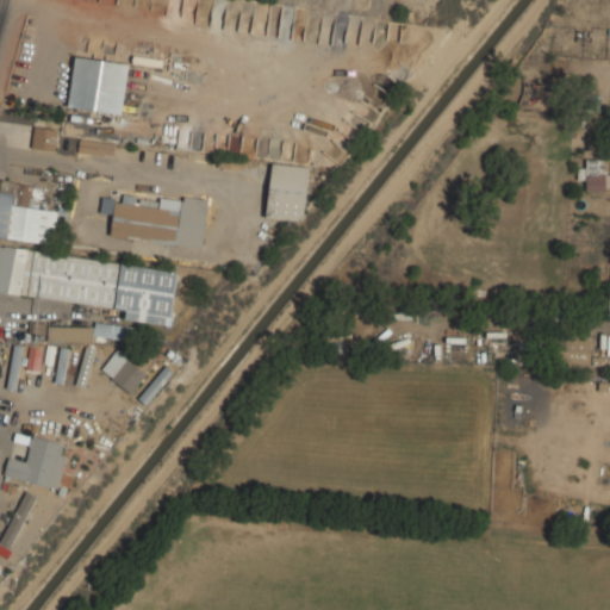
[(122,114),(129,63),(75,56),(68,107),(122,114)]
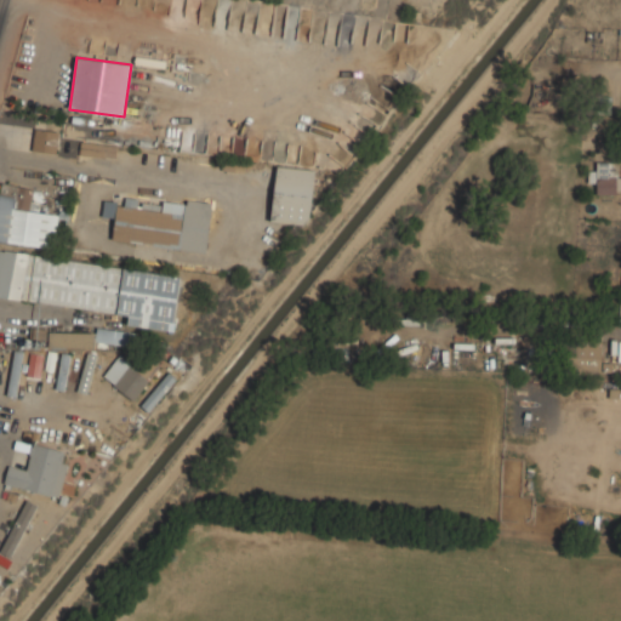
[(57,154),(60,132),(35,130),(33,152),(57,154)]
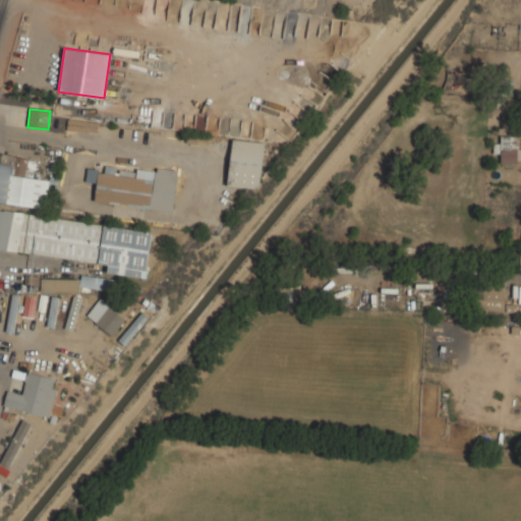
[(98,124),(69,117),(66,128),(96,134),(98,124)]
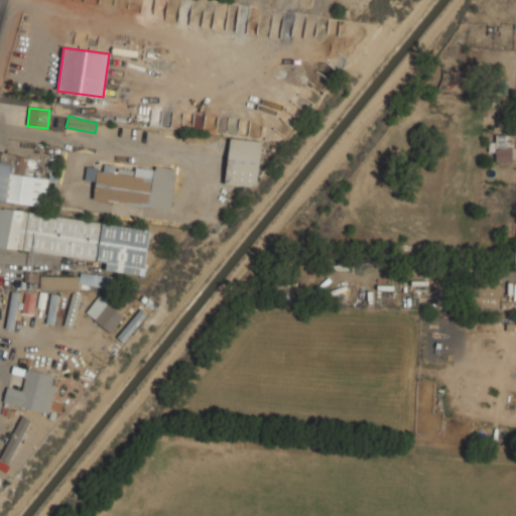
[(495,161),(512,161),(512,134),(495,134),(495,161)]
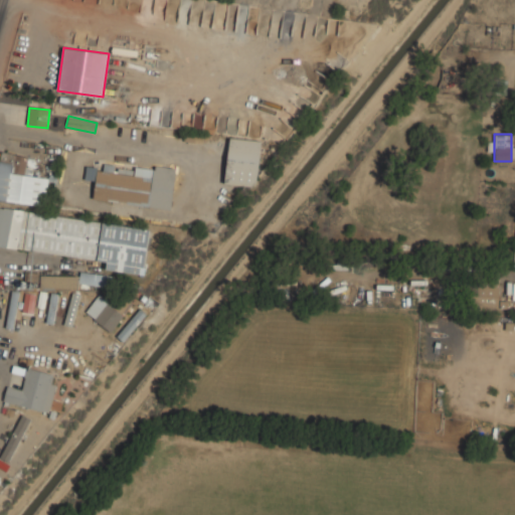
[(224,183),(255,187),(262,141),(230,137),(224,183)]
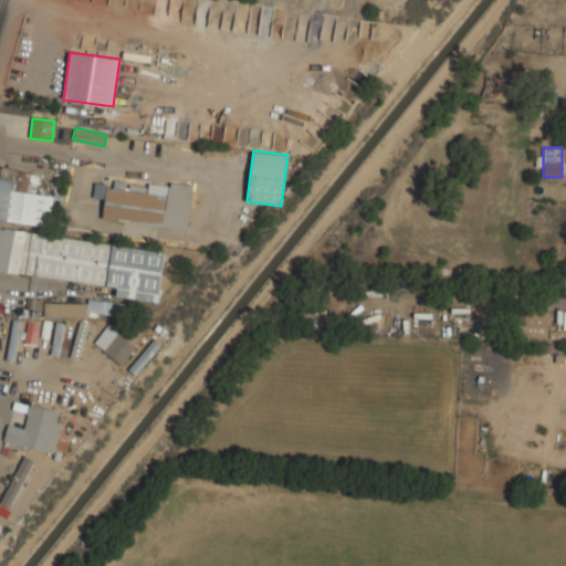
[(39,171),(0,166),(0,219),(51,227),(54,196),(37,194),(39,171)]
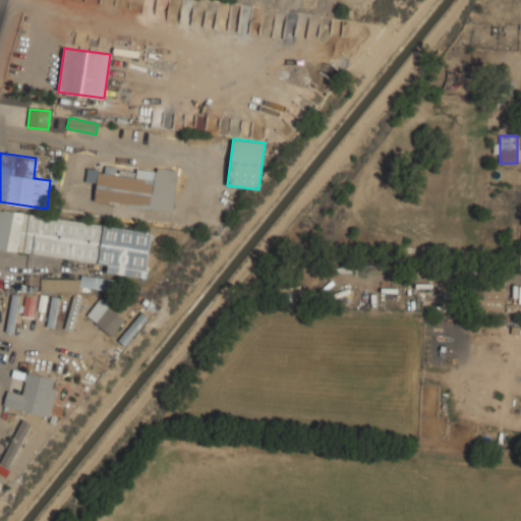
[(94,201),(173,212),(178,172),(106,162),(105,171),(88,168),(85,181),(96,183),(94,201)]
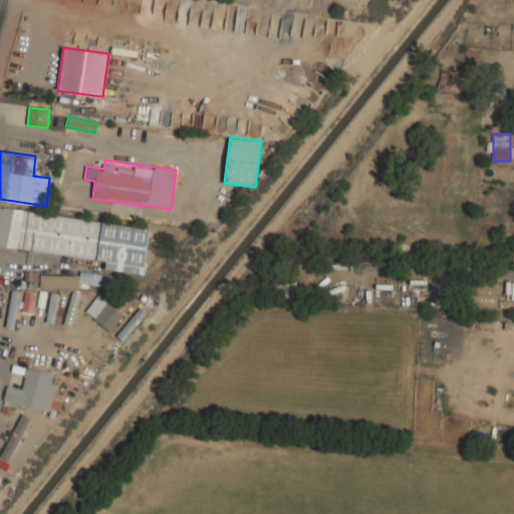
[(151,227),(0,207),(0,246),(105,260),(104,269),(145,274),(151,227)]
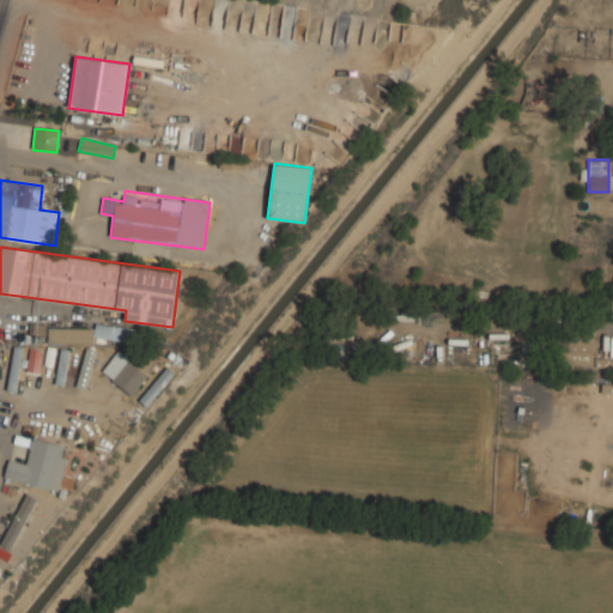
[(49,327),(48,343),(93,344),(93,339),(132,339),(132,326),(96,326),(96,328),(49,327)]
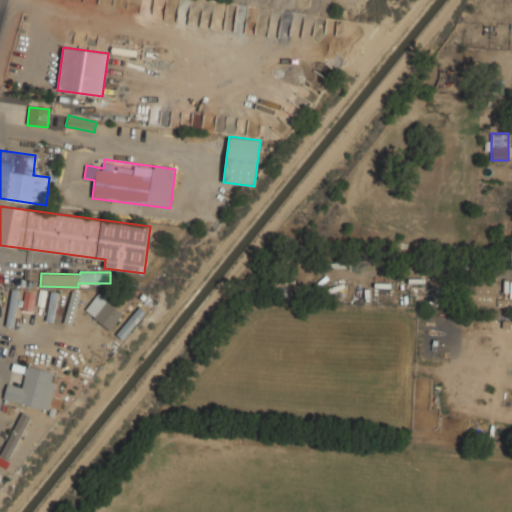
[(497,308),(496,282),(472,283),(473,308),(497,308)]
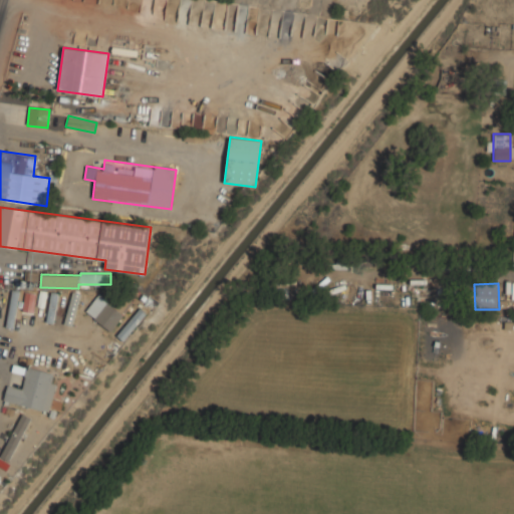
[(46,322),(54,323),(58,293),(50,292),(46,322)]
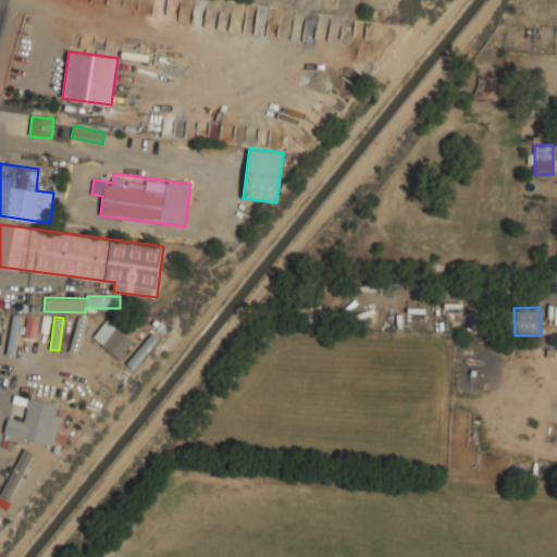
[(88,319),(79,317),(69,349),(77,353),(88,319)]
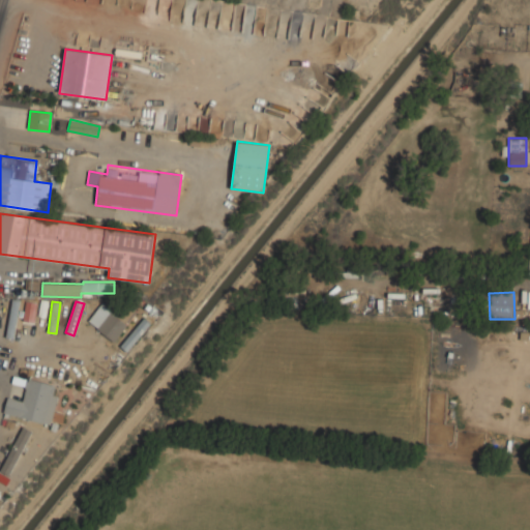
[(32,341),(35,302),(28,302),(25,340),(32,341)]
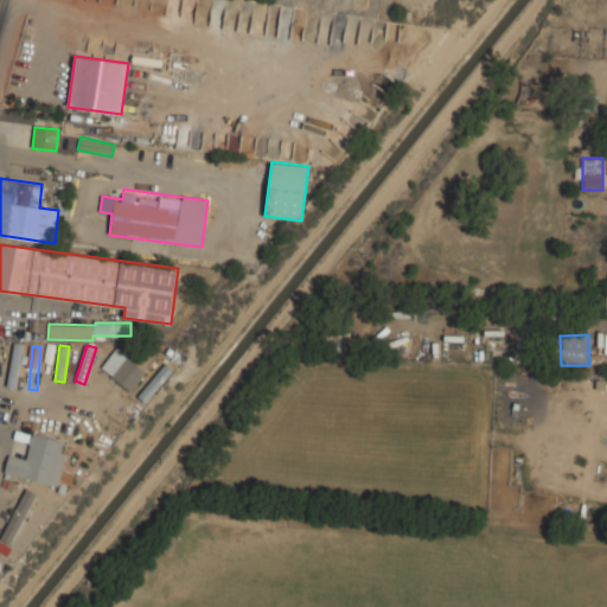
[(110,356),(106,353),(97,370),(134,390),(147,366),(114,349),(110,356)]
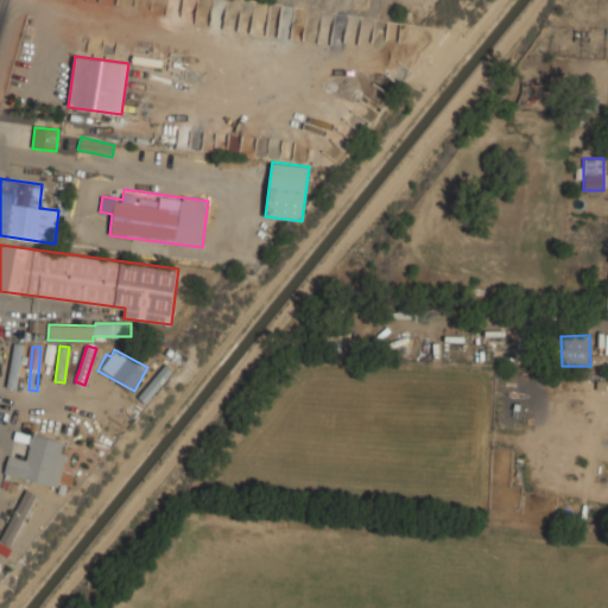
[(171,368),(163,363),(140,399),(149,404),(171,368)]
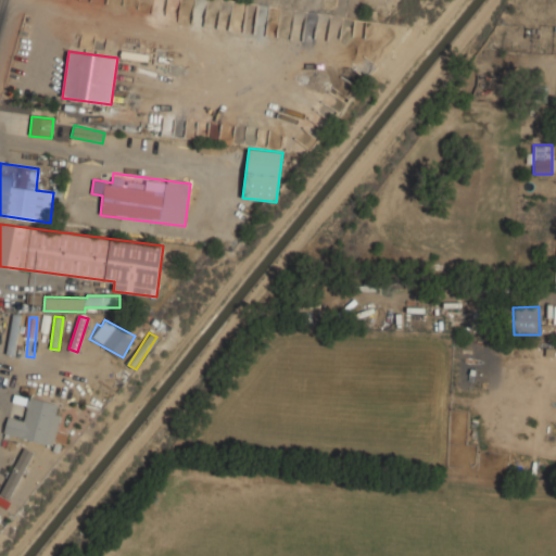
[(8,415),(3,434),(52,446),(63,404),(29,396),(24,419),(8,415)]
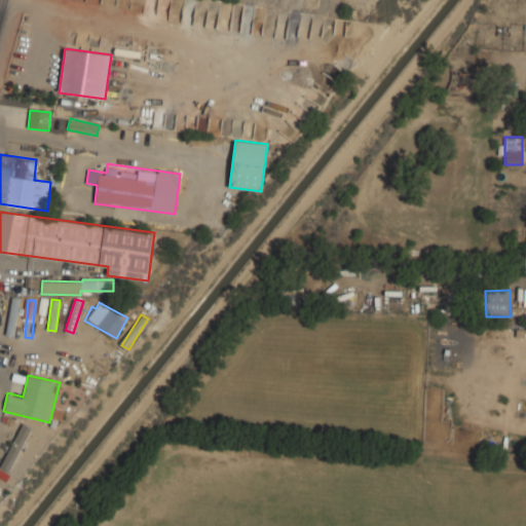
[(31,427),(21,423),(0,468),(10,473),(31,427)]
